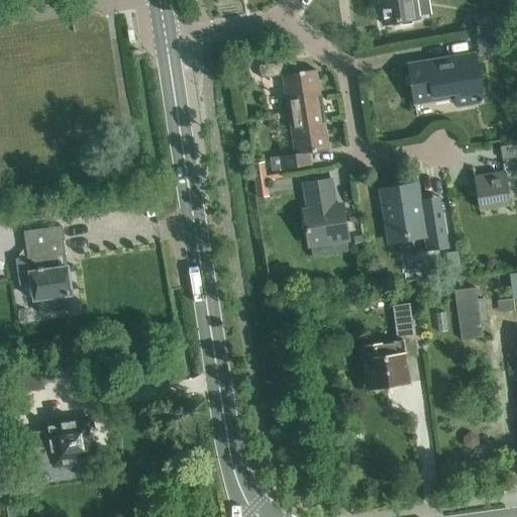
[(379,0),(383,23),(415,18),(411,0),(379,0)]
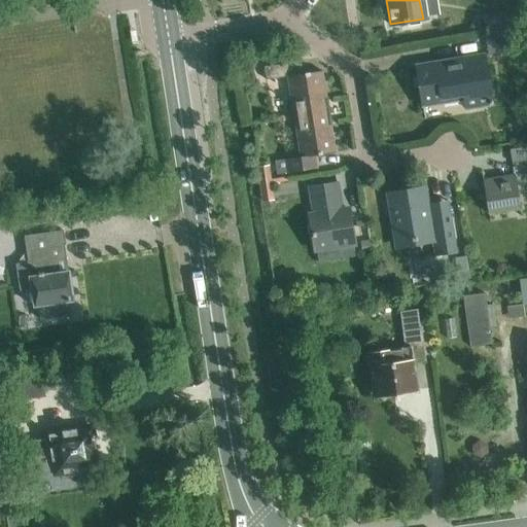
[(484,18),(487,33),(490,55),(517,50),(511,13),(484,18)]
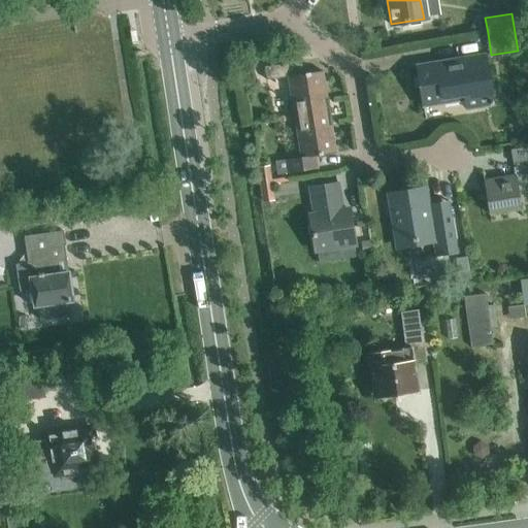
[(418,66),(425,106),(446,102),(444,98),(465,94),(467,107),(493,103),(485,55),(418,66)]
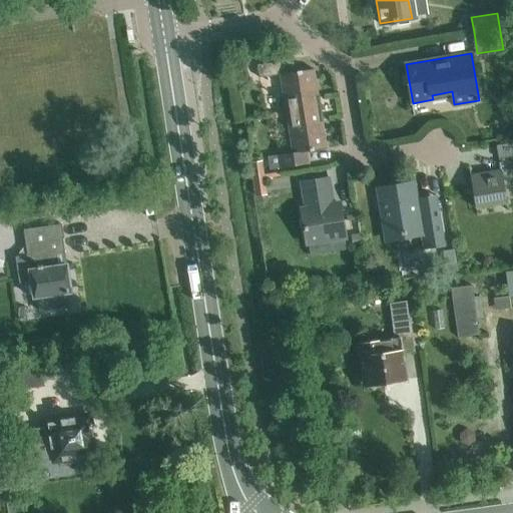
[(281,75),(287,114),(317,109),(314,87),(317,86),(314,69),(296,72),(294,60),(259,65),(261,78),(281,75)]
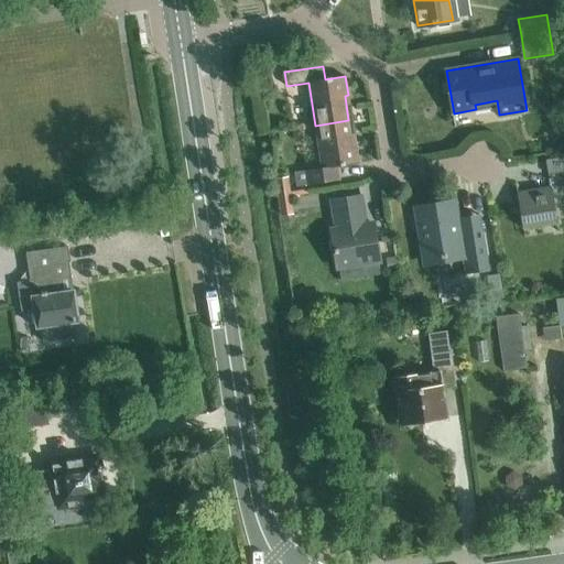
[(322,169),(294,172),(296,186),(340,180),(338,166),(359,163),(356,143),(353,143),(348,120),(315,126),(322,169)]
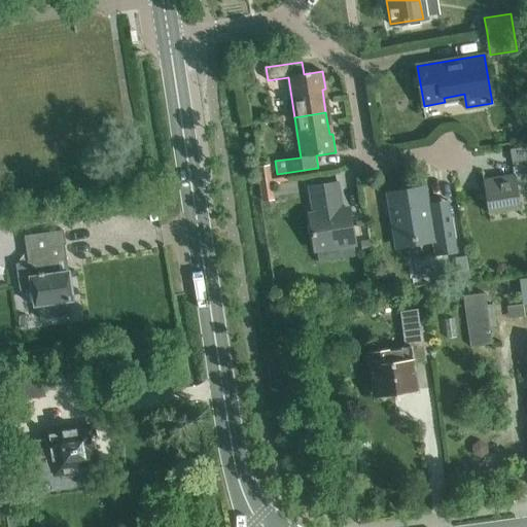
[(526,145),(510,147),(512,161),(526,157),(526,145)]
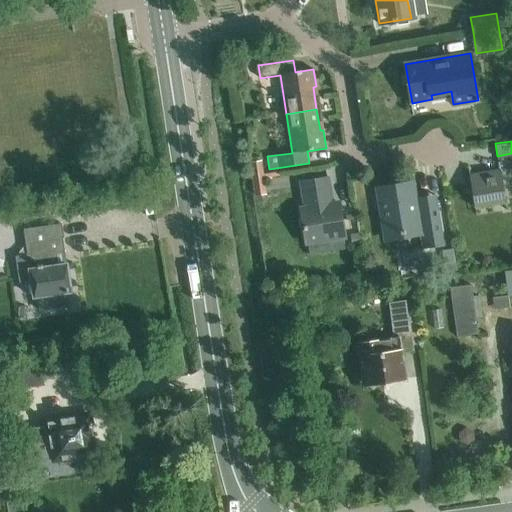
[(249,163),(254,197),(266,195),(264,177),(261,161),(249,163)]
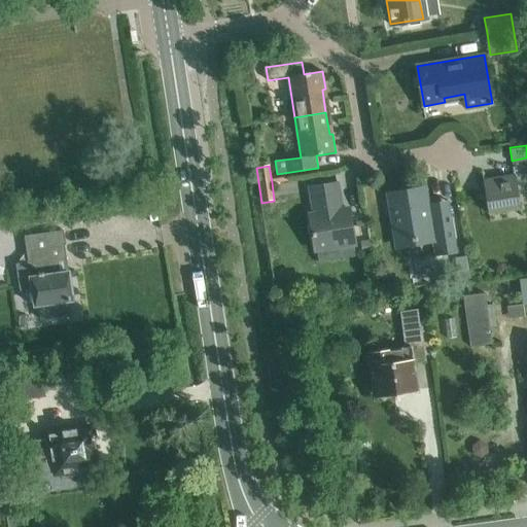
[(485,187),(488,214),(520,209),(516,176),(514,177),(484,181),(485,187)]
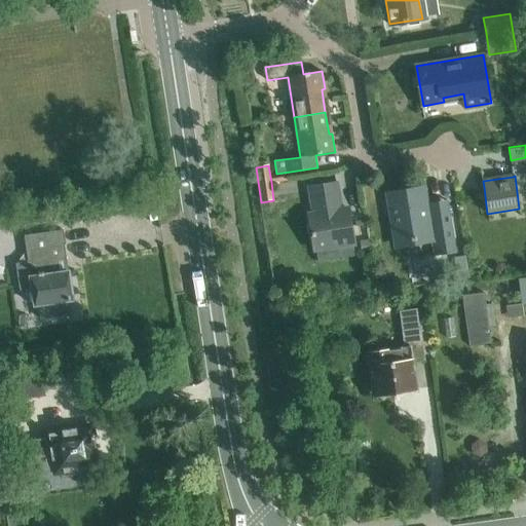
[(310,215),(316,250),(353,243),(348,209),(341,211),(337,184),(310,188),(314,214),(310,215)]
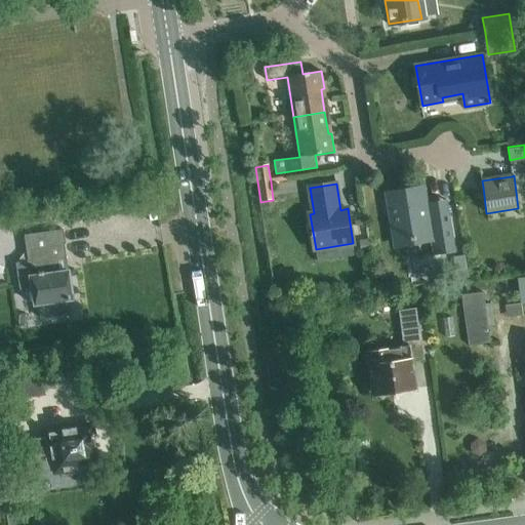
[(389,195),(395,244),(427,240),(429,257),(452,254),(445,207),(425,210),(421,190),(389,195)]
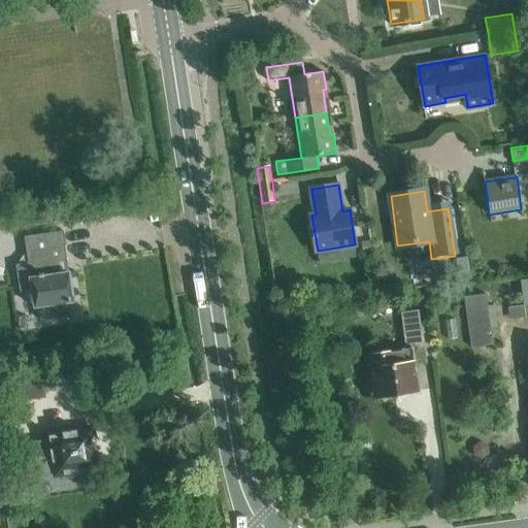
[(56,259),(68,258),(66,244),(67,244),(65,230),(25,235),(29,262),(17,263),(21,291),(33,290),(35,306),(39,305),(41,320),(72,315),(70,301),(74,300),(70,271),(58,273),(56,259)]
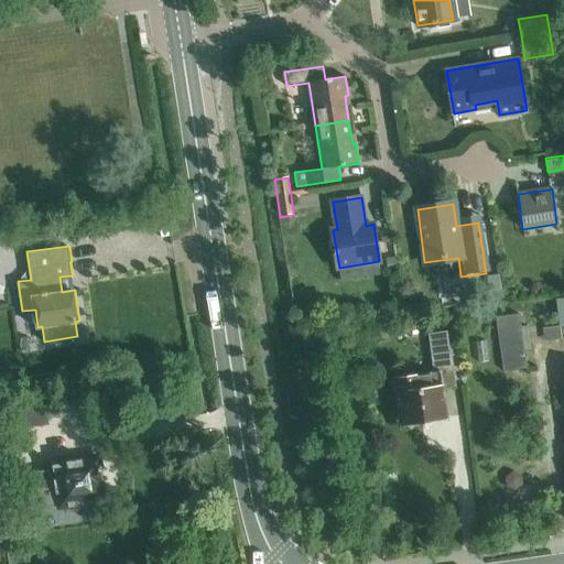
[(396,257),(387,258),(388,270),(398,269),(396,257)]
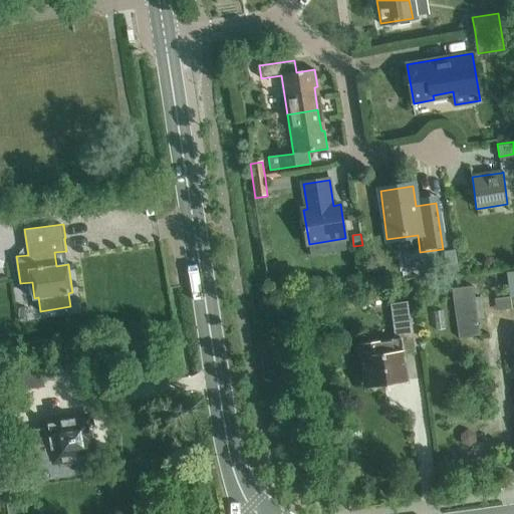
[(453,252),(443,253),(446,269),(455,268),(453,252)]
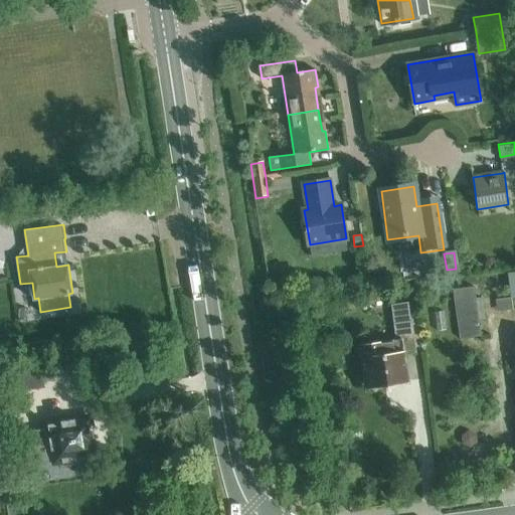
[(509,298),(509,299),(514,298),(514,273),(506,275),(509,298)]
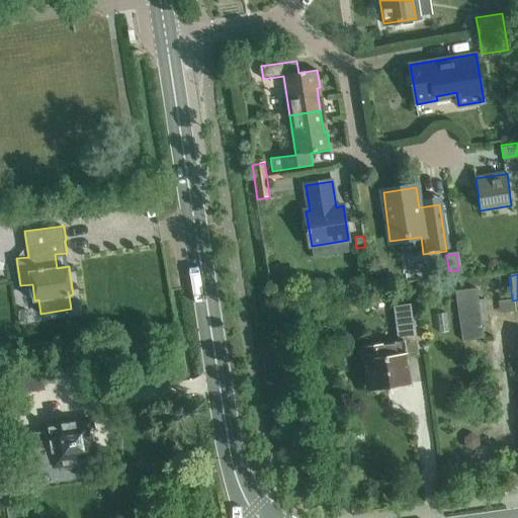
[(456,291),(462,341),(484,338),(477,288),(456,291)]
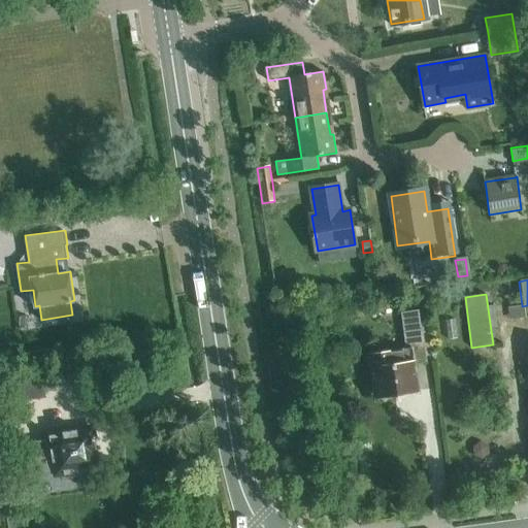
[(522,306),(522,305),(508,307),(509,320),(525,317),(524,306),(522,306)]
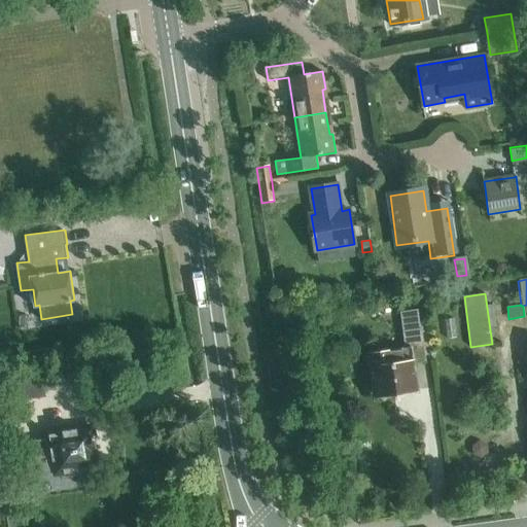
[(373,355),(370,358),(372,367),(375,370),(379,395),(396,392),(418,389),(414,361),(427,359),(422,328),(420,328),(418,309),(400,312),(402,331),(403,330),(407,348),(372,354),(373,355)]
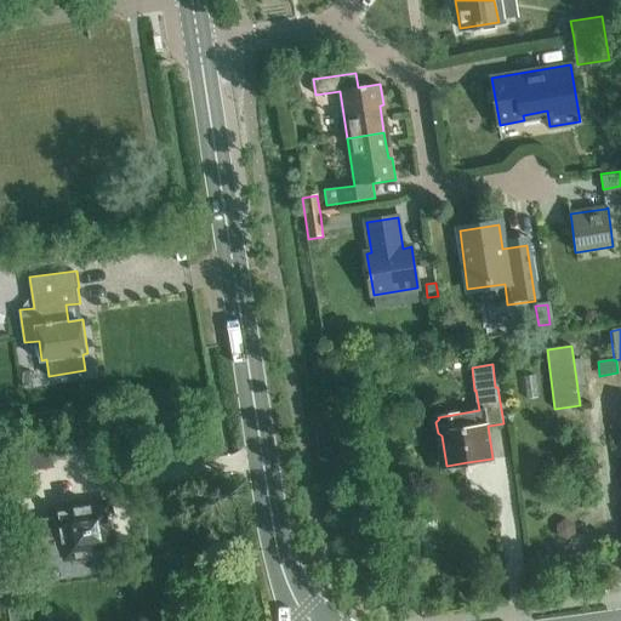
[(15,450),(17,473),(53,468),(51,445),(43,446),(15,450)]
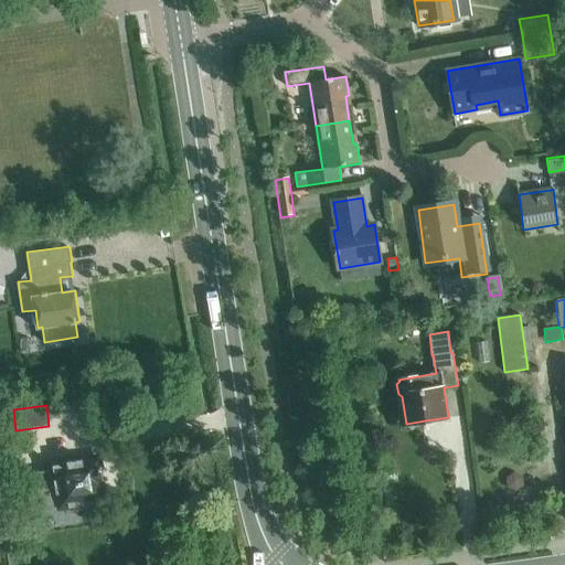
[(13,434),(0,435),(0,450),(16,449),(13,434)]
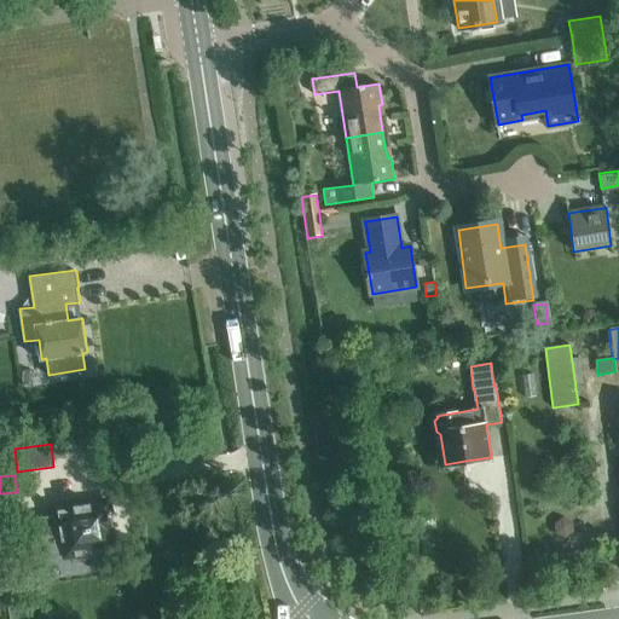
[(55,515),(33,519),(39,559),(67,554),(73,554),(76,556),(87,555),(90,551),(109,548),(105,527),(114,526),(110,501),(77,505),(76,502),(52,505),(55,515)]
